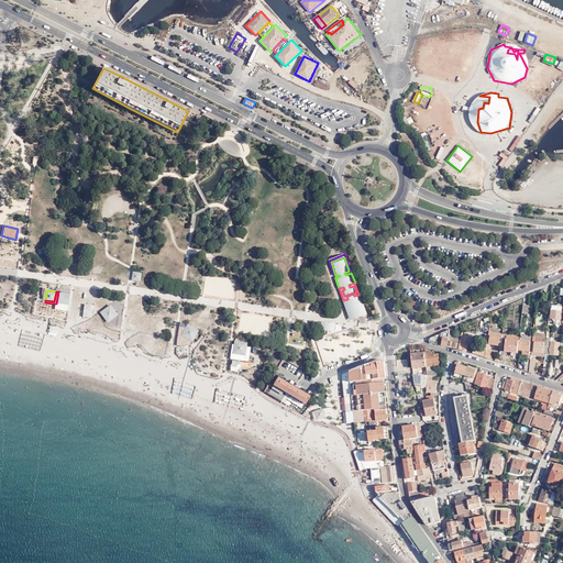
[(348,312),(366,315),(359,295),(354,296),(348,298),(348,299),(343,300),(348,312)]
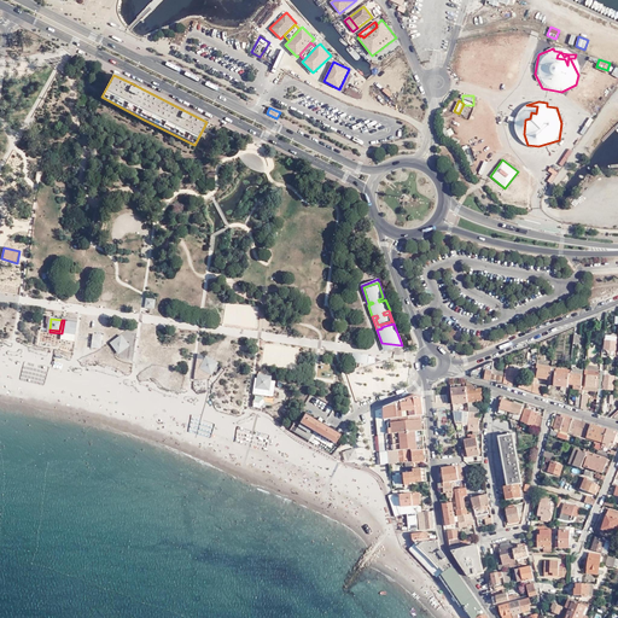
[(101,334),(93,333),(92,348),(100,349),(101,334)]
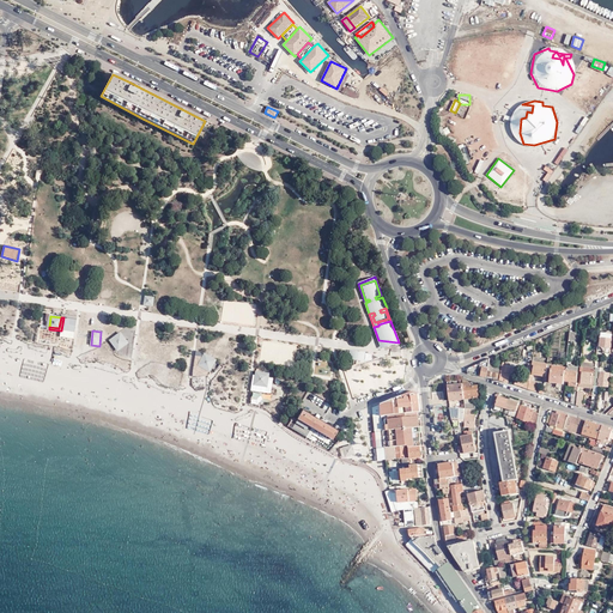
[(120,333),(110,340),(117,349),(126,341),(120,333)]
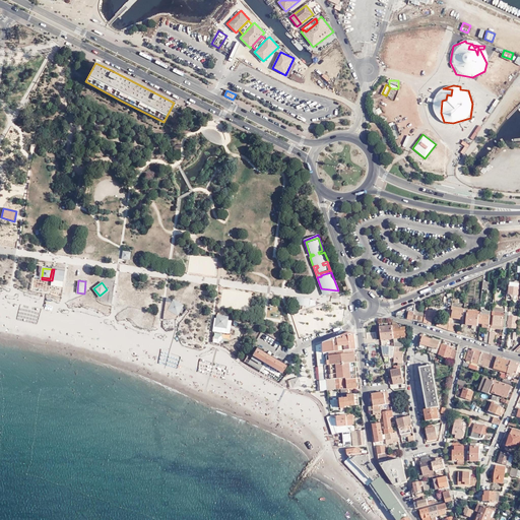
[(509,286),(507,286),(506,297),(511,298),(511,300),(517,301),(519,284),(510,283),(509,286)]
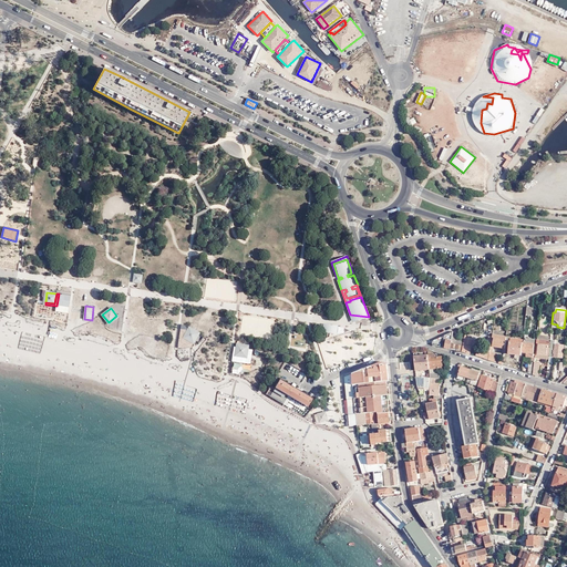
[(117,318),(116,316),(109,322),(102,315),(101,316),(106,323),(107,326),(117,318)]
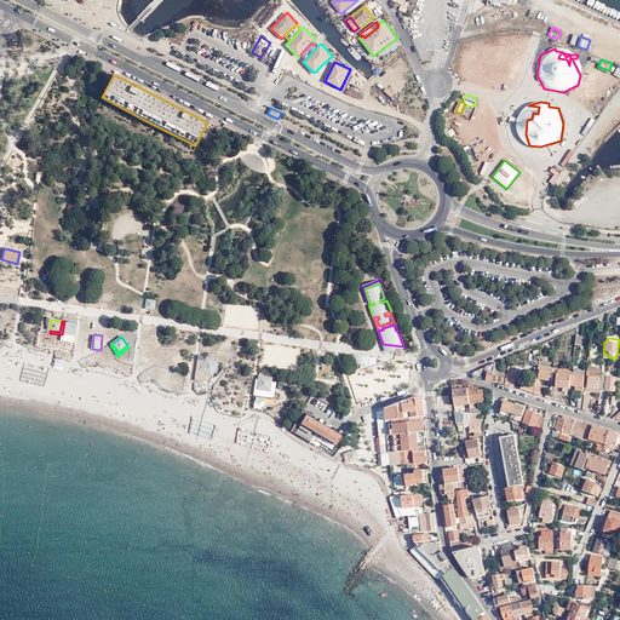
[(365,366),(366,357),(351,355),(351,357),(354,357),(352,363),(365,366)]
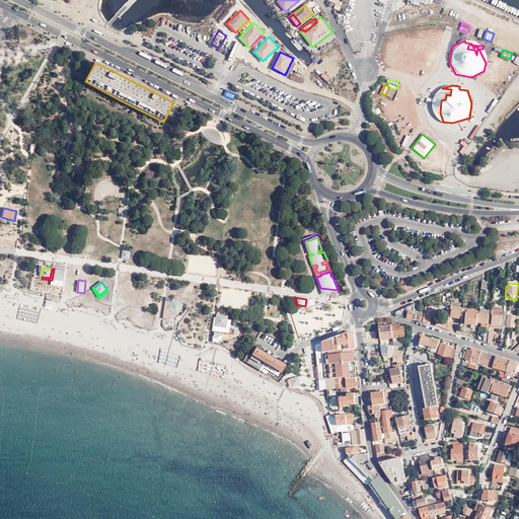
[(174,301),(172,300),(167,309),(176,315),(178,313),(170,309),(174,301)]
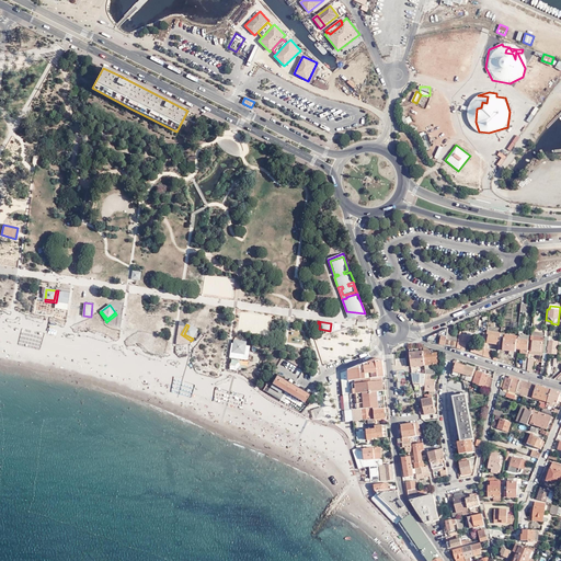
[(197,330),(189,325),(184,334),(193,339),(197,330)]
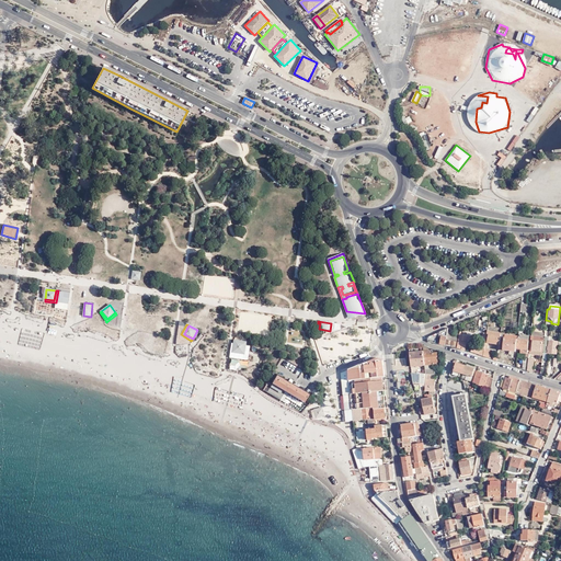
[(446,330),(427,339),(428,342),(446,346),(447,336),(448,332),(448,330),(446,330)]
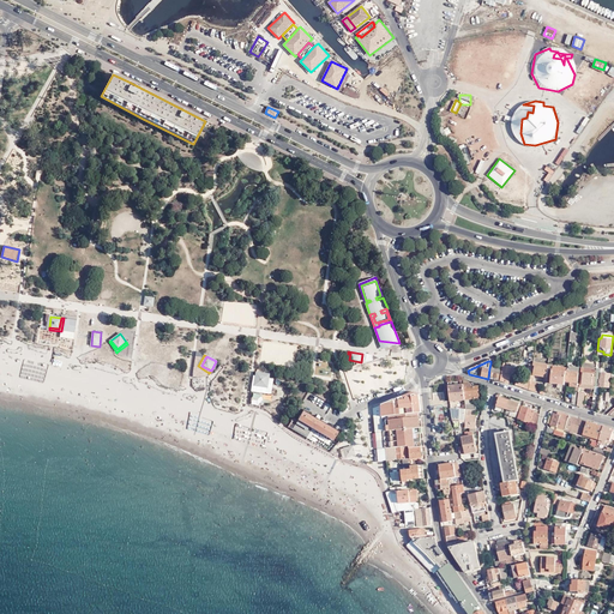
[(547,381),(548,366),(534,363),(533,367),(535,368),(534,375),(545,378),(545,381),(546,383),(547,381)]
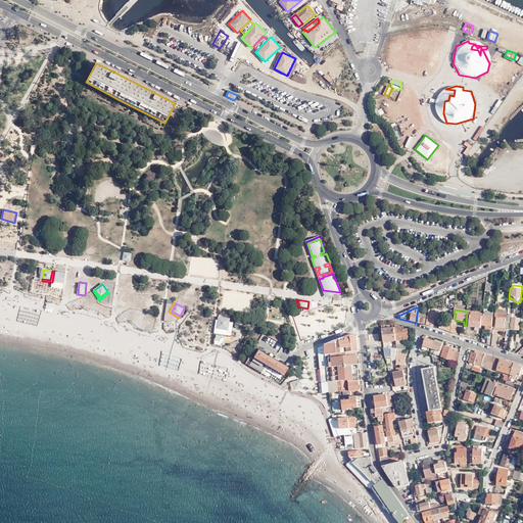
[(426,326),(433,328),(435,320),(440,321),(441,315),(429,313),(426,326)]
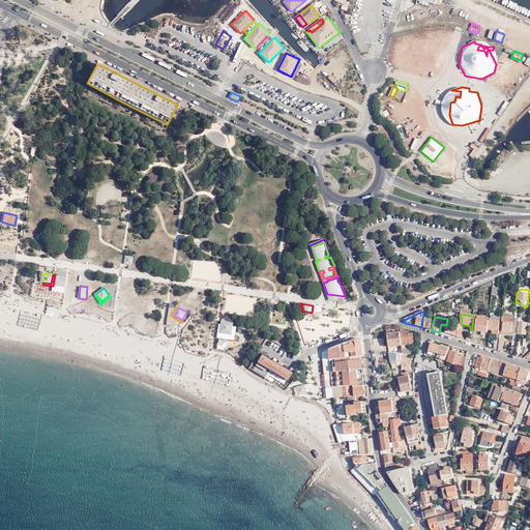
[(492,321),(489,321),(488,330),(490,330),(493,330),(499,331),(500,322),(496,321),(497,318),(492,317),(492,321)]
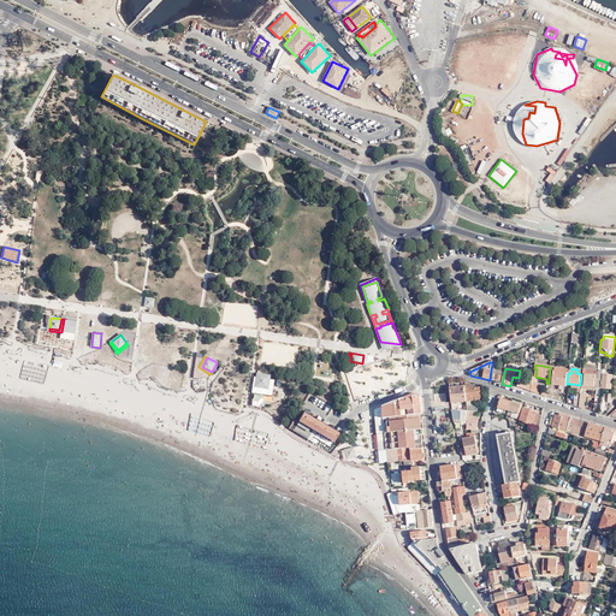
[(597,378),(597,375),(598,371),(584,369),(581,389),(586,389),(586,385),(594,385),(596,377),(597,378)]
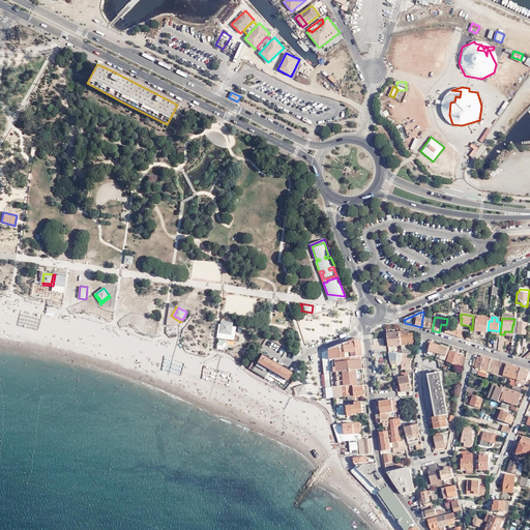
[(445,334),(452,336),(453,330),(458,331),(460,320),(457,319),(455,323),(453,323),(452,330),(446,329),(445,334)]
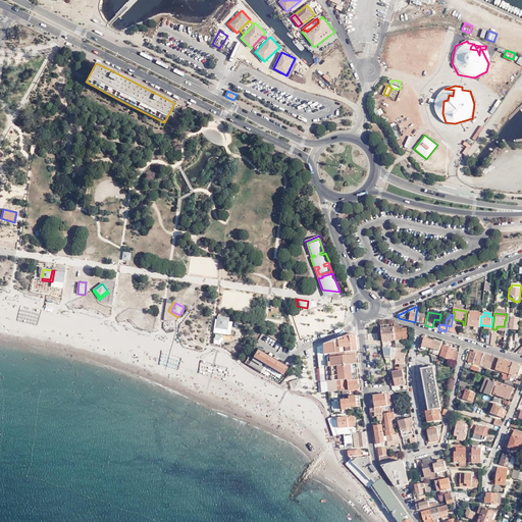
[(480,325),(481,316),(470,315),(468,325),(475,325),(475,328),(479,328),(479,326),(480,326),(480,325)]
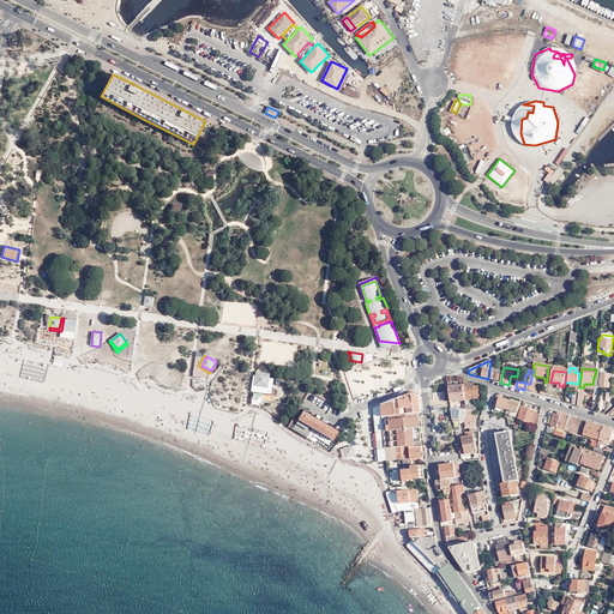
[(257,384),(258,373),(256,373),(253,386),(266,389),(268,385),(257,384)]
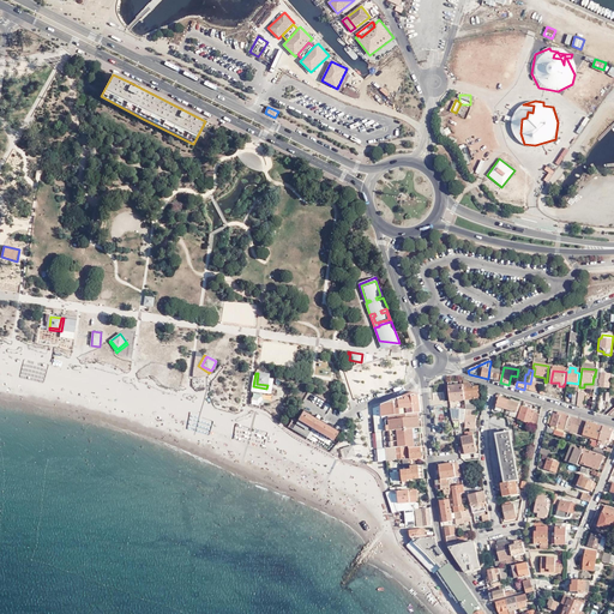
[(269,374),(258,373),(257,384),(268,385),(269,374)]
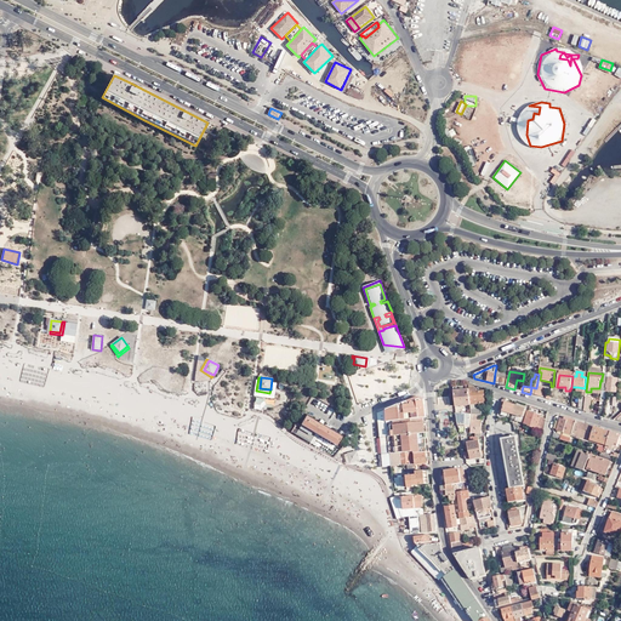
[(616,380),(608,379),(607,392),(611,393),(611,388),(615,388),(616,380)]
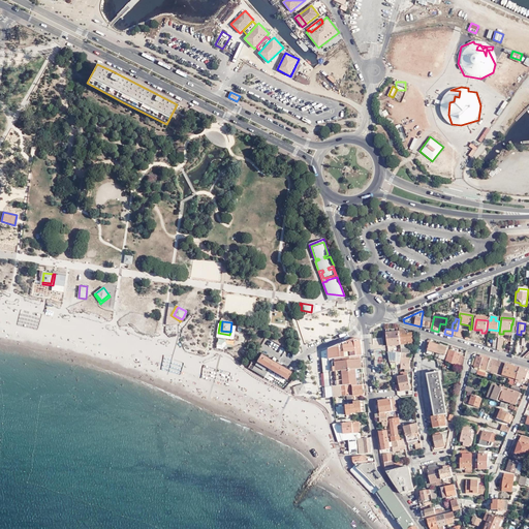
[(317,332),(305,335),(306,342),(318,340),(317,332)]
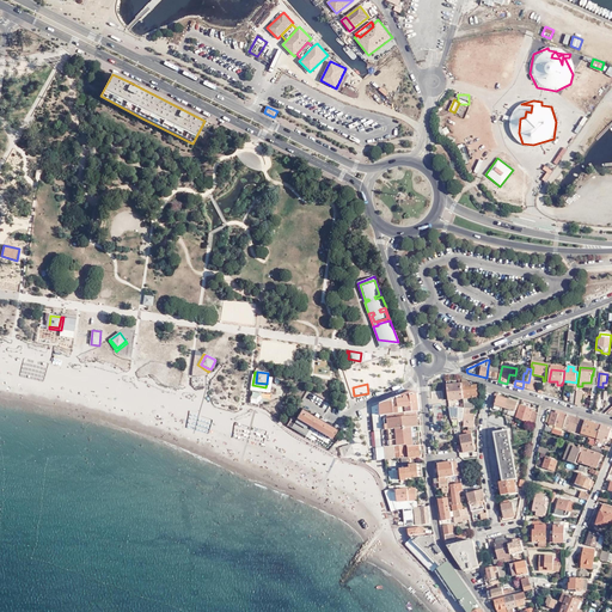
[(470,384),(466,384),(461,385),(464,399),(473,398),(478,398),(477,386),(470,386),(470,384)]
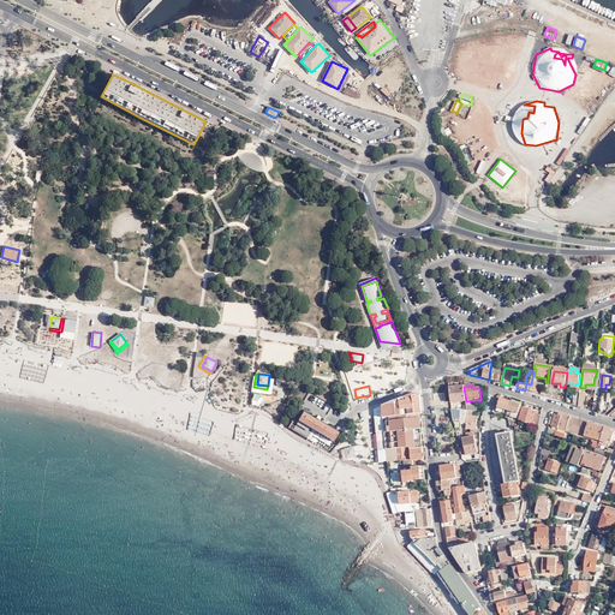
[(466,401),(464,387),(461,387),(449,388),(451,402),(466,401)]
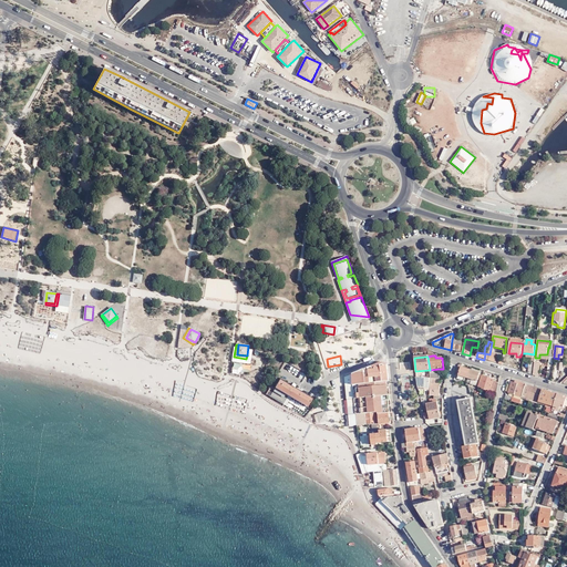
[(387,366),(382,362),(352,374),(352,385),(383,382),(389,382),(387,366)]
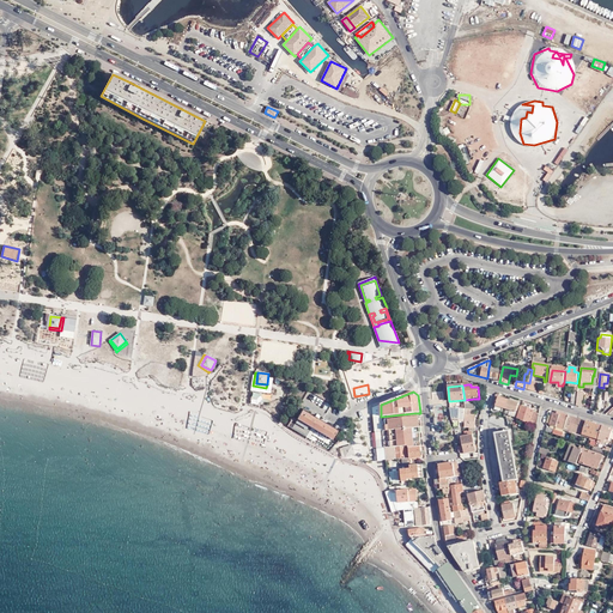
[(507,410),(509,401),(498,398),(501,394),(496,395),(493,405),(496,406),(495,410),(503,412),(504,408),(507,410)]
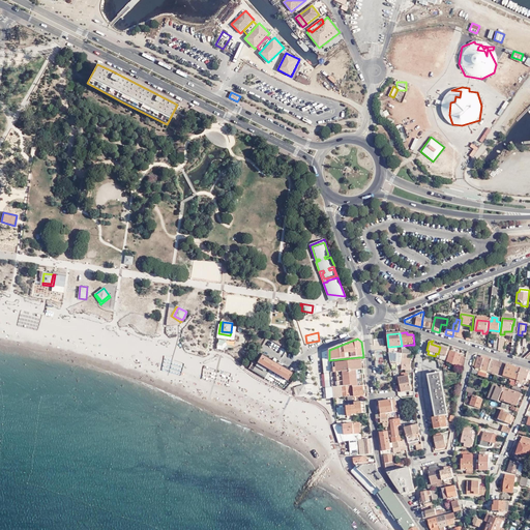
[(448,350),(440,347),(438,354),(437,358),(448,362),(451,352),(448,351),(448,350)]
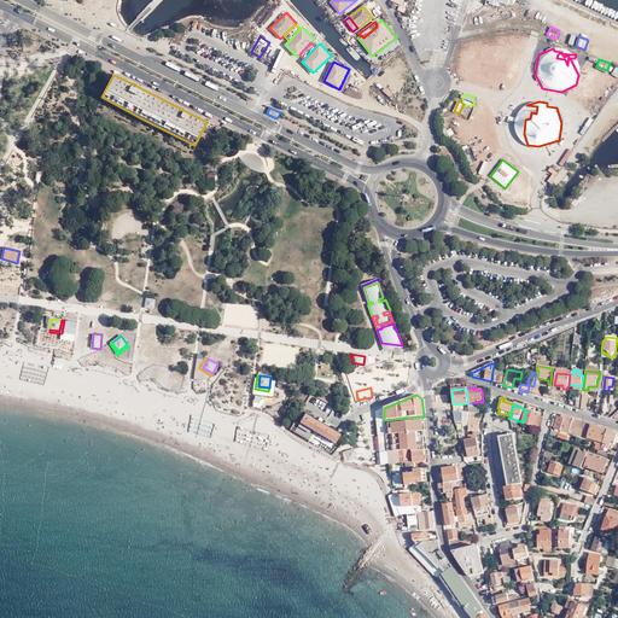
[(384,420),(384,408),(375,410),(378,436),(385,435),(384,420)]
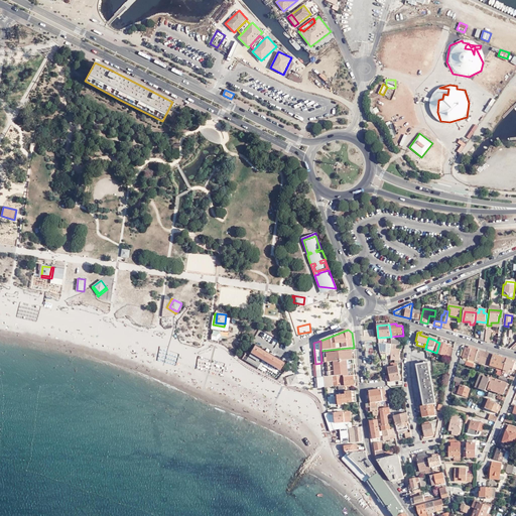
[(449,346),(439,343),(436,353),(439,354),(442,355),(443,355),(446,356),(452,357),(454,348),(449,347),(449,346)]
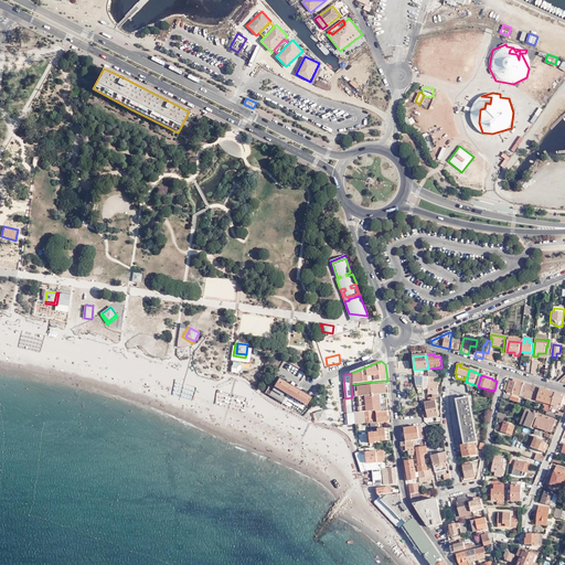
[(416,386),(424,387),(424,377),(415,376),(416,386)]
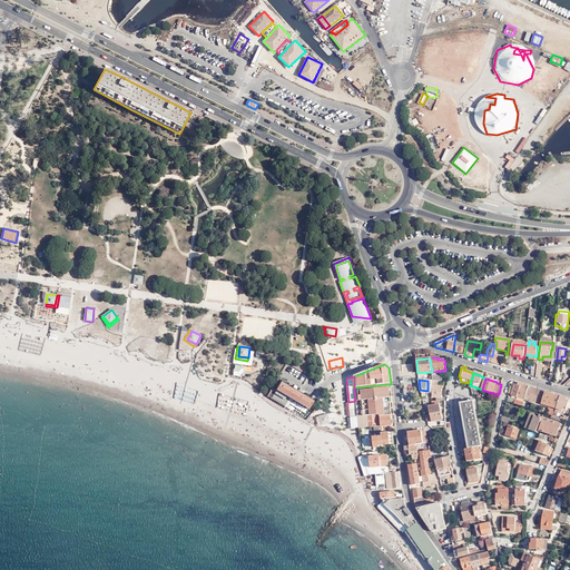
[(313,403),(281,383),(275,392),(272,389),(268,396),(287,408),(292,400),(290,399),(290,397),(293,399),(310,410),(313,403)]
